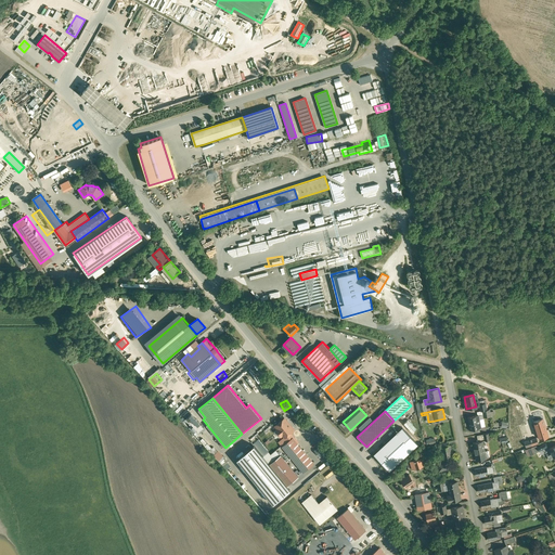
[(478,415),(467,417),(470,430),(480,428),(478,416),(478,415)]
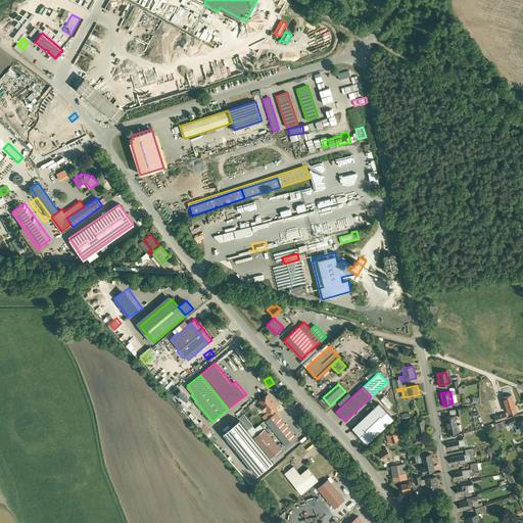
[(284,392),(278,397),(282,401),(288,397),(284,392)]
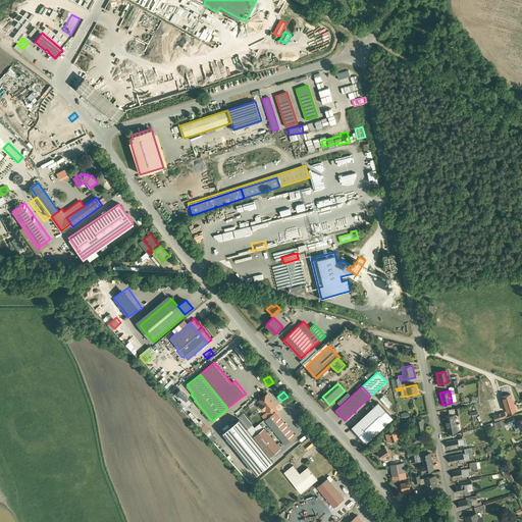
[(268,394),(259,401),(261,403),(258,406),(262,412),(265,409),(267,411),(268,412),(268,411),(272,408),(276,404),(268,394)]
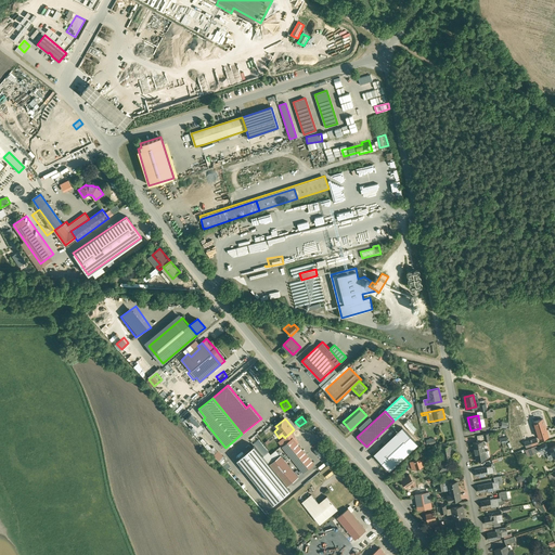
[(410,420),(403,425),(412,435),(417,429),(410,420)]
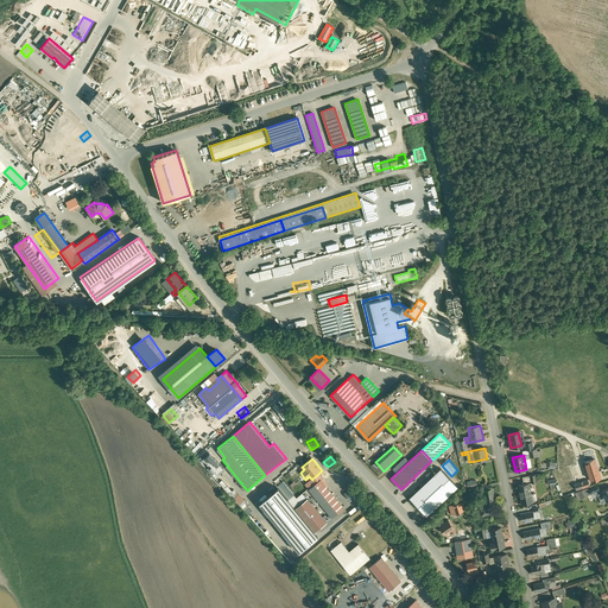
[(595,460),(586,462),(591,481),(601,477),(595,460)]
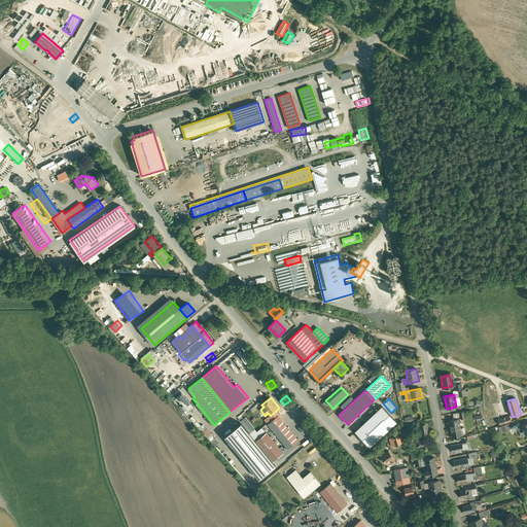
[(270,415),(265,420),(268,423),(278,416),(275,412),(271,415),(271,416),(270,415)]
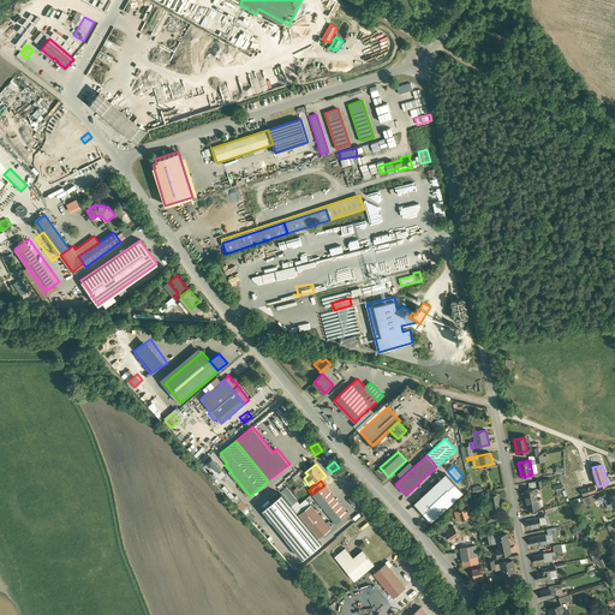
[(578,482),(568,485),(573,500),(596,491),(595,485),(580,489),(578,482)]
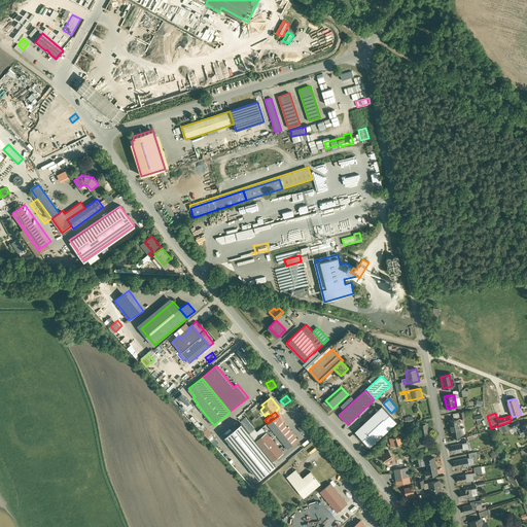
[(454,419),(449,420),(451,431),(452,432),(460,430),(458,419),(460,419),(459,415),(454,417),(454,419)]
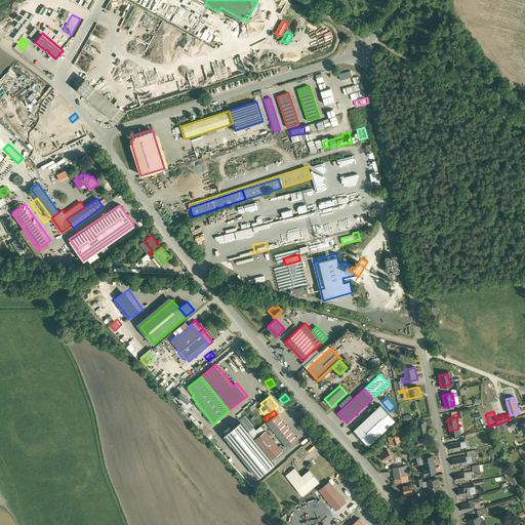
[(296,438),(277,414),(267,421),(267,422),(269,423),(271,427),(287,446),(296,438)]
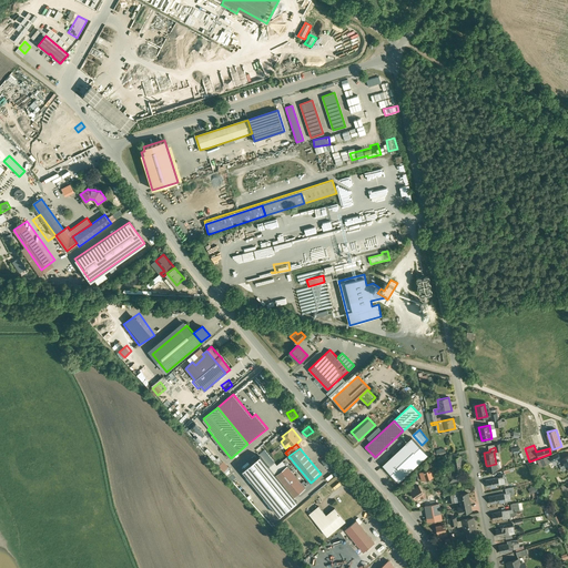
[(549,456),(544,458),(547,464),(560,457),(559,453),(549,457),(549,456)]
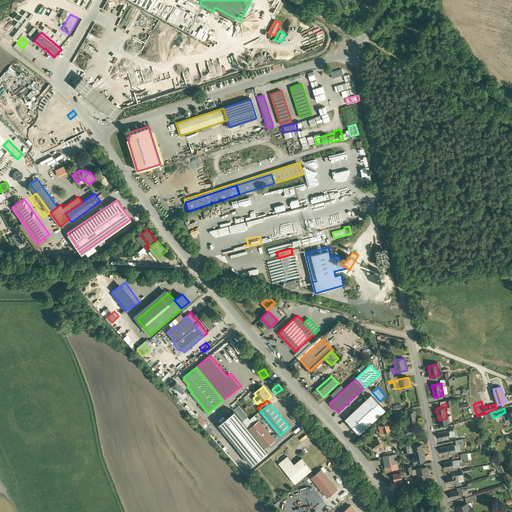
[(297,409),(293,413),(296,418),(301,414),(297,409)]
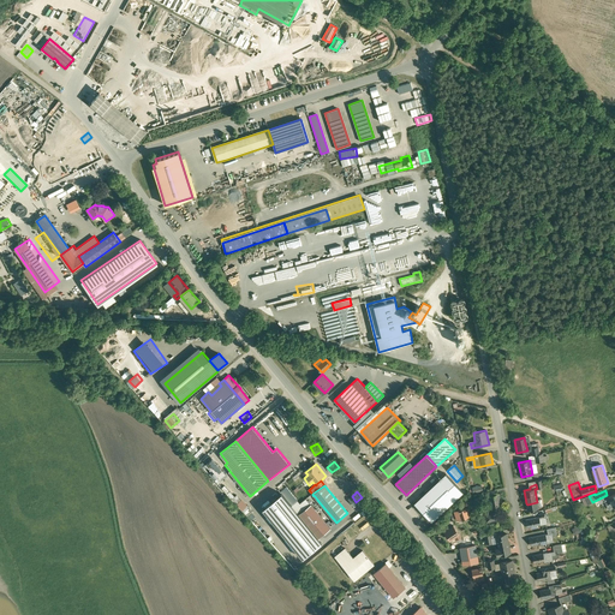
[(322,542),(281,493),(263,508),(303,557),(322,542)]
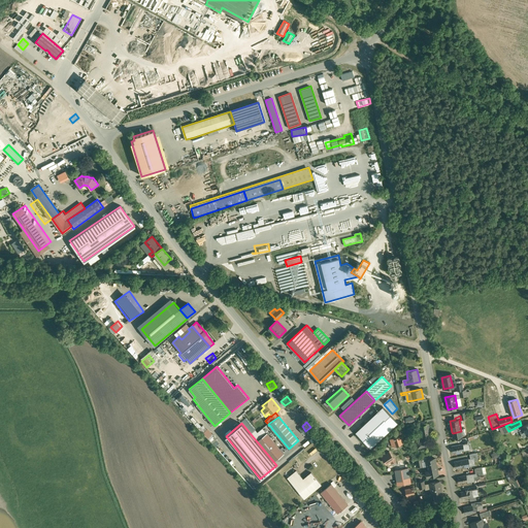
[(428,424),(420,426),(422,437),(426,436),(430,435),(428,424)]
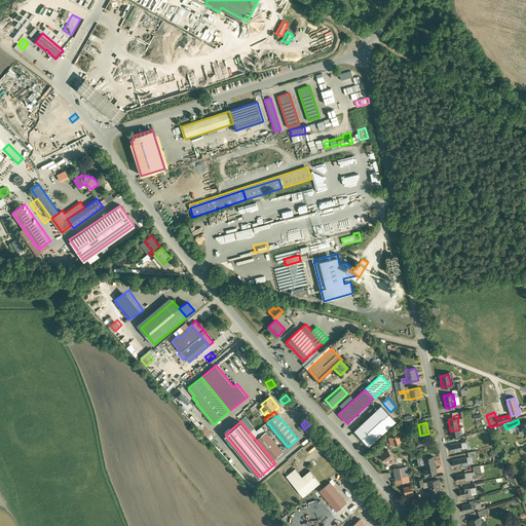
[(215,440),(219,436),(209,426),(204,430),(215,440)]
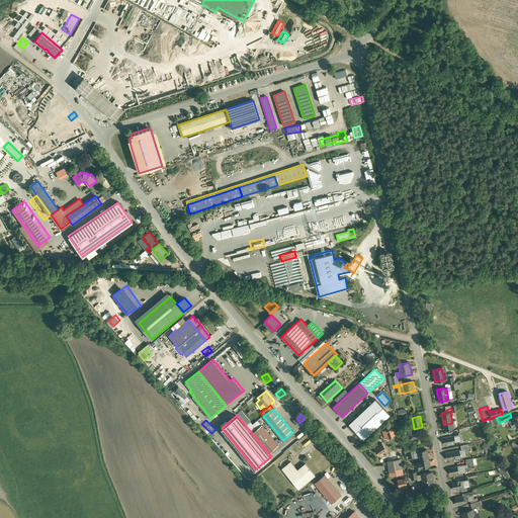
[(283,440),(267,421),(263,423),(252,432),(268,452),(278,444),(283,440)]
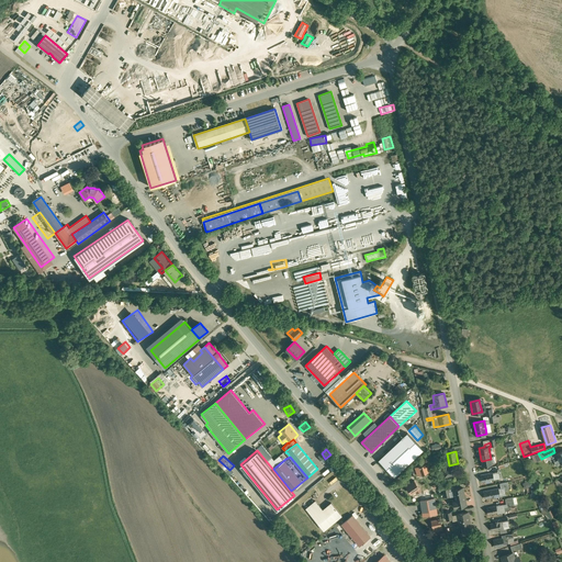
[(427,464),(415,468),(418,475),(429,472),(427,464)]
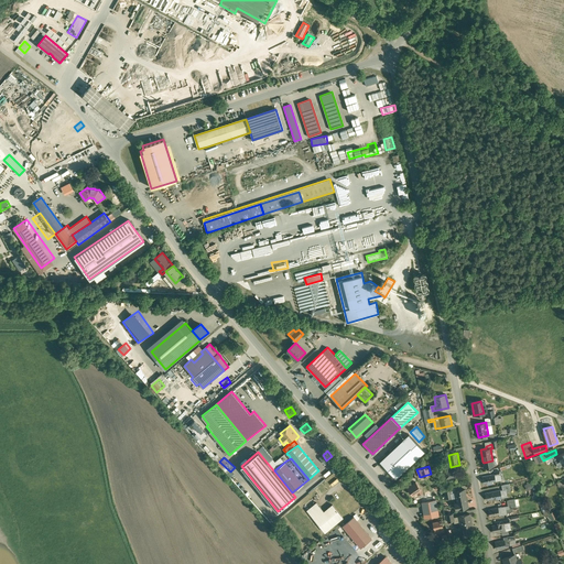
[(495,475),(483,477),(484,484),(487,483),(488,485),(492,484),(492,481),(498,480),(497,475),(499,475),(499,470),(494,472),(495,475)]
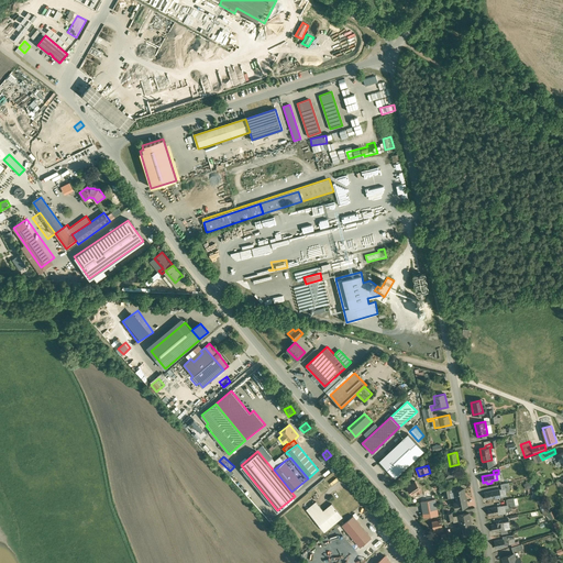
[(422,492),(415,481),(407,487),(411,494),(412,494),(415,496),(422,492)]
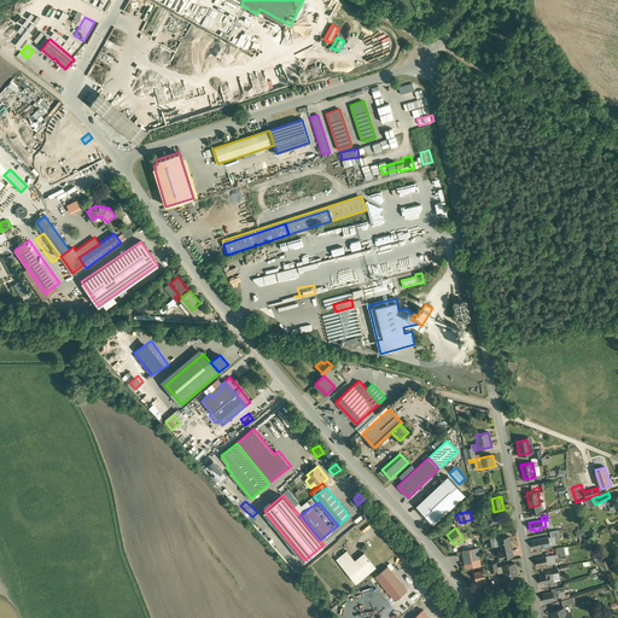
[(576,531),(578,537),(588,532),(584,528),(576,531)]
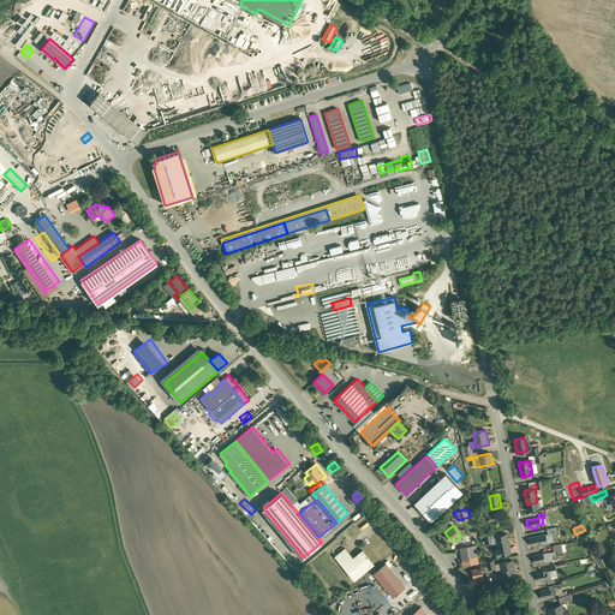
[(507,533),(496,536),(499,549),(509,547),(507,539),(508,539),(507,533)]
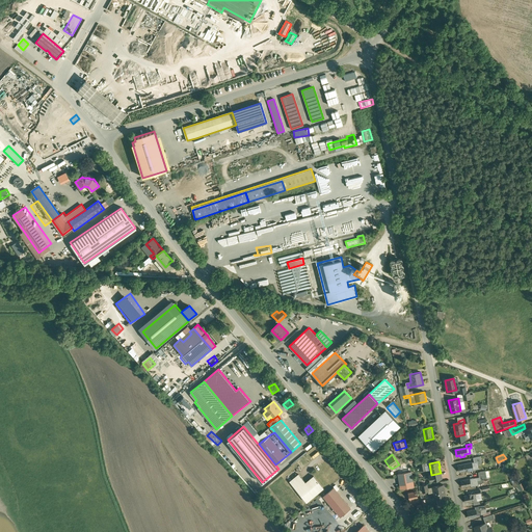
[(470,463),(458,466),(459,472),(468,470),(468,468),(471,468),(470,463)]
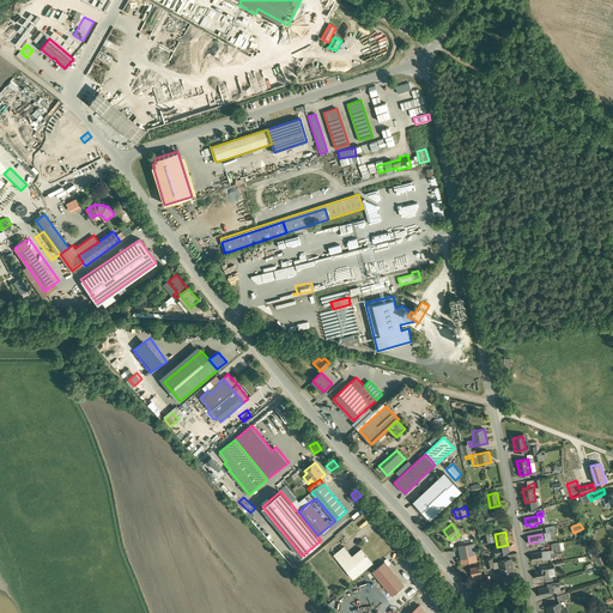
[(473,544),(459,546),(462,564),(477,560),(473,544)]
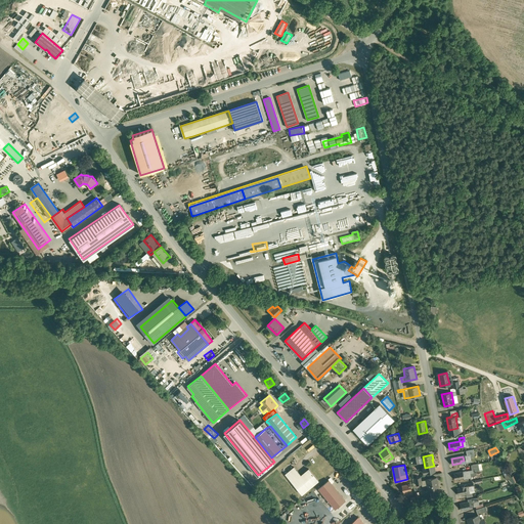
[(309,469),(301,475),(294,467),(286,474),(302,494),(318,480),(309,469)]
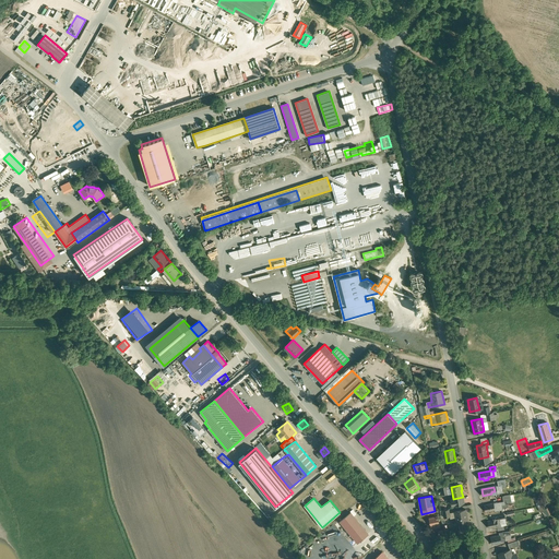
[(501,501),(484,504),(486,512),(495,510),(495,511),(502,510),(501,501)]
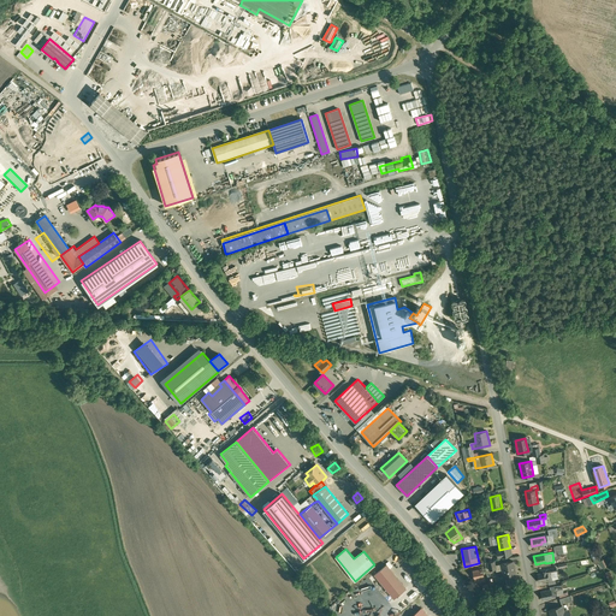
[(513,561),(501,563),(504,578),(507,576),(514,575),(516,575),(513,561)]
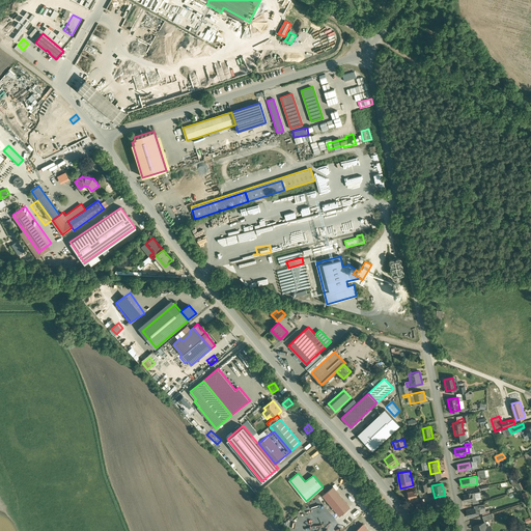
[(350,507),(333,486),(323,495),(339,515),(350,507)]
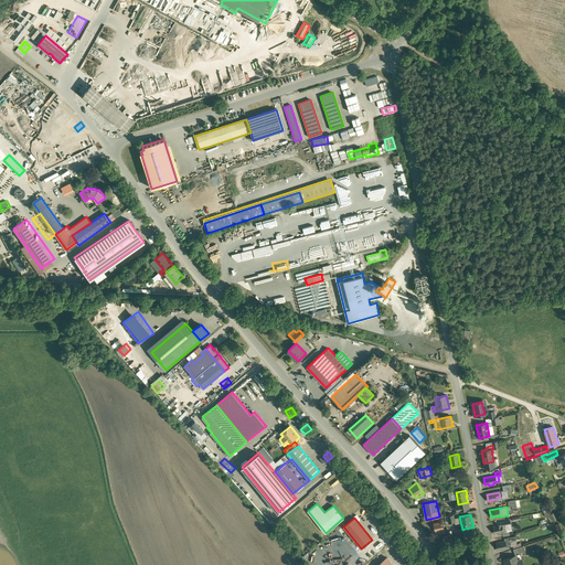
[(510,520),(496,523),(496,526),(492,526),(494,533),(498,533),(498,534),(502,533),(507,532),(505,528),(504,525),(511,524),(510,520)]
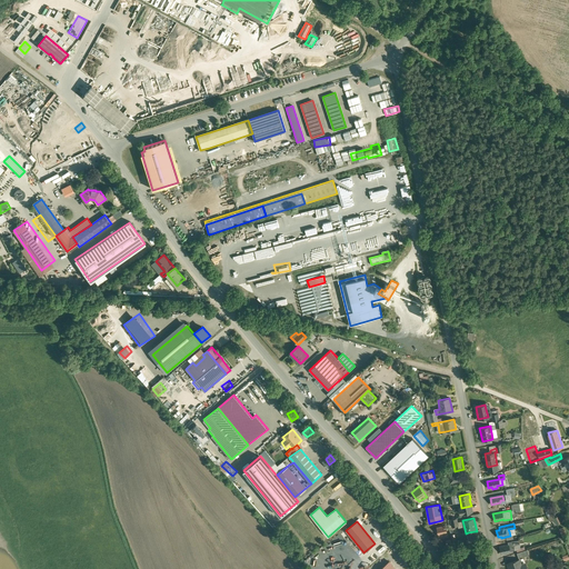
[(446,526),(437,528),(439,538),(448,537),(446,526)]
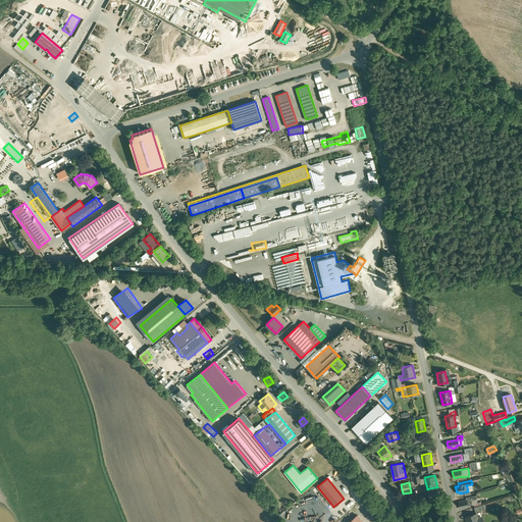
[(466,500),(458,502),(460,508),(468,506),(472,505),(471,501),(470,501),(469,497),(466,498),(466,500)]
